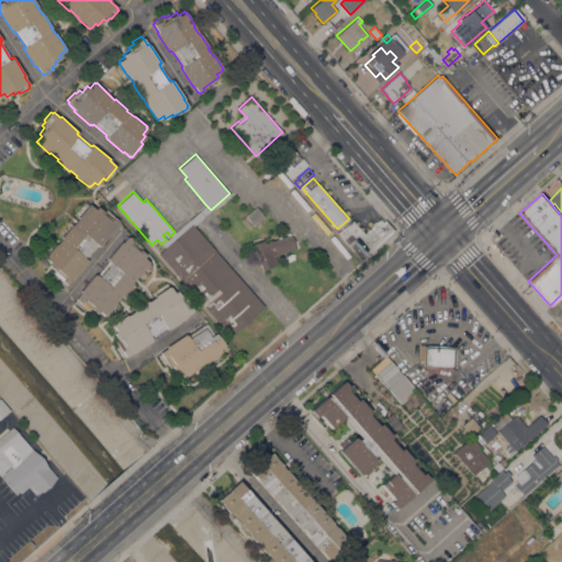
[(54,244),(55,245),(62,237),(60,236),(71,224),(72,225),(78,218),(77,217),(89,204),(94,209),(97,206),(103,212),(105,210),(117,220),(116,221),(117,222),(112,228),(114,229),(100,246),(99,245),(98,246),(97,245),(85,259),(87,260),(71,278),(70,277),(65,284),(64,283),(63,284),(54,278),(55,276),(52,272),(53,270),(46,265),(48,262),(44,258),(44,257),(44,256),(54,244)]
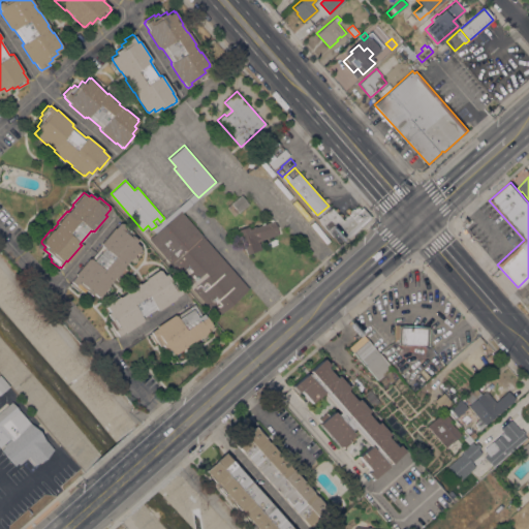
[(180,210),(154,232),(151,229),(156,226),(156,225),(160,222),(164,218),(182,203),(193,192),(198,197),(187,208),(182,212),(180,210)]
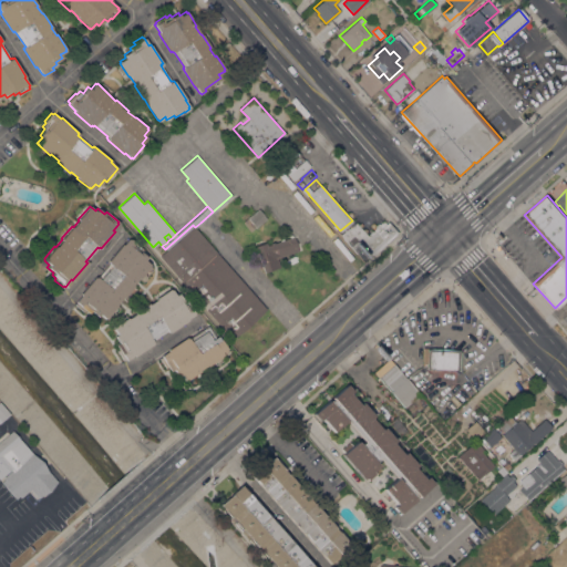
[(256,227),(247,217),(258,208),(266,218),(256,227)]
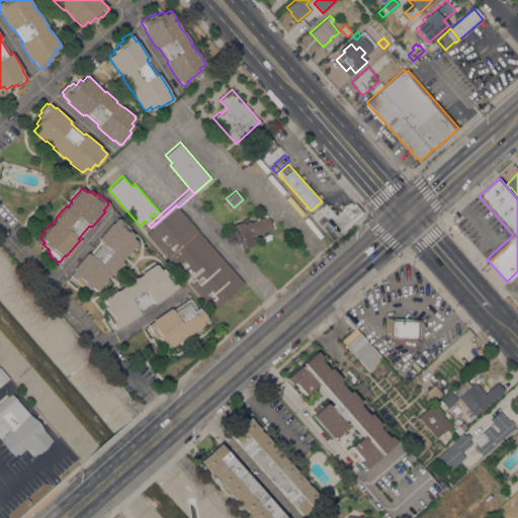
[(342,212),(343,210),(344,211),(354,202),(363,212),(352,222),(351,220),(349,221),(342,212)]
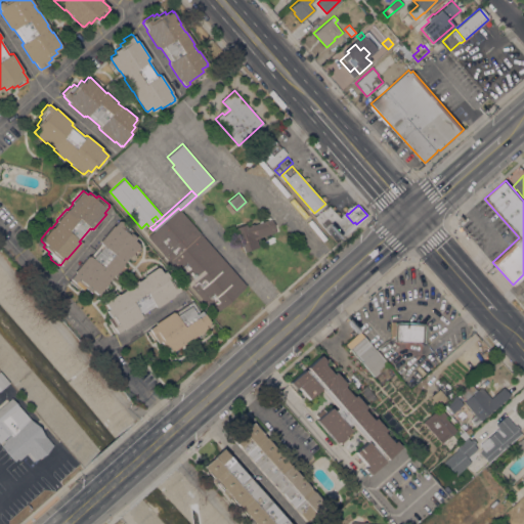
[(246,286),(214,313),(146,235),(153,230),(178,208),(180,210),(246,286)]
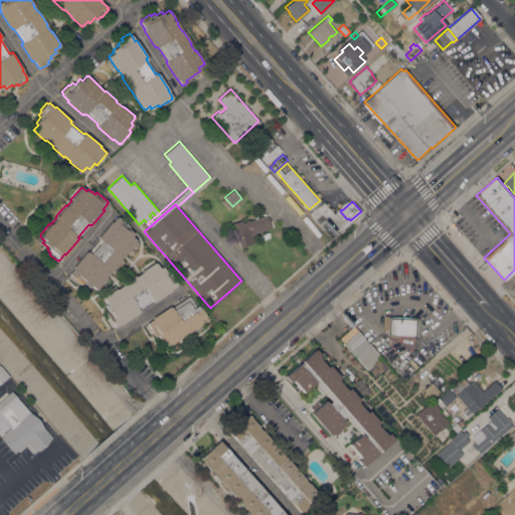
[(338,228),(337,227),(333,231),(326,224),(331,220),(330,219),(340,211),(347,219),(338,228)]
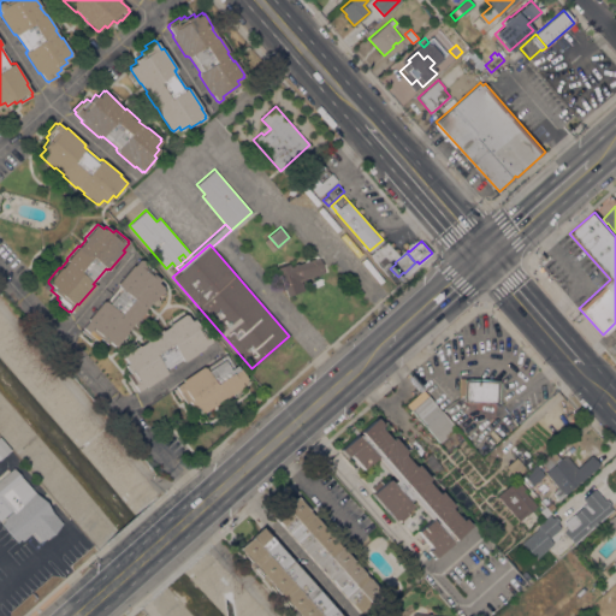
[(304,261),(304,259),(307,259),(308,260),(315,258),(314,255),(317,255),(318,256),(319,256),(320,261),(321,261),(324,265),(323,266),(324,272),(300,280),(303,290),(286,296),(277,267),(289,262),(290,266),(304,261)]
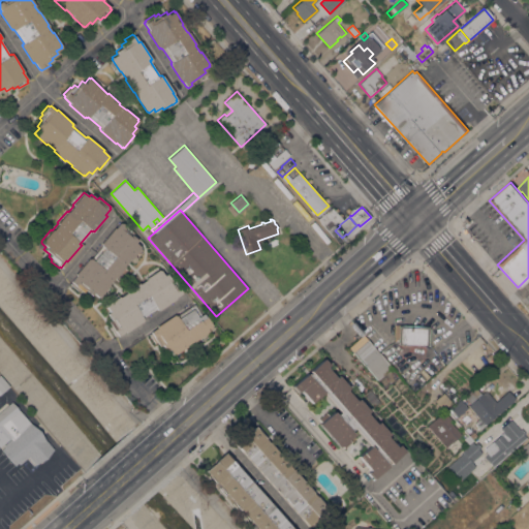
[(330,219),(334,224),(329,228),(324,223),(330,219)]
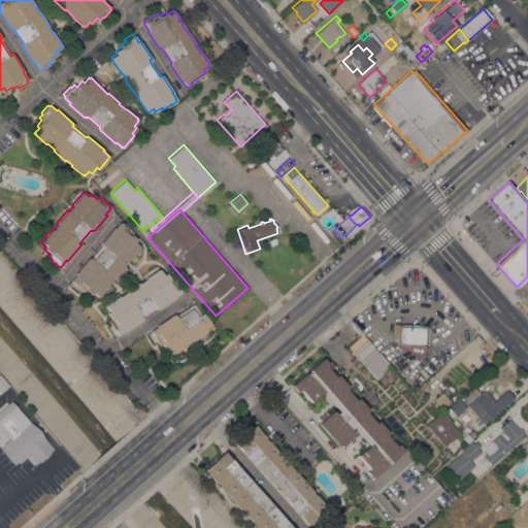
[(87,258),(88,258),(89,257),(92,260),(103,248),(100,244),(101,243),(100,242),(113,227),(114,227),(119,222),(120,223),(121,222),(125,225),(123,227),(136,239),(134,241),(139,245),(138,246),(139,248),(130,259),(128,258),(123,265),(124,266),(113,277),(113,276),(107,284),(108,284),(98,296),(97,295),(96,296),(91,292),(89,294),(84,289),(81,291),(78,288),(76,290),(68,284),(70,282),(69,281),(74,273),(73,273),(87,258)]
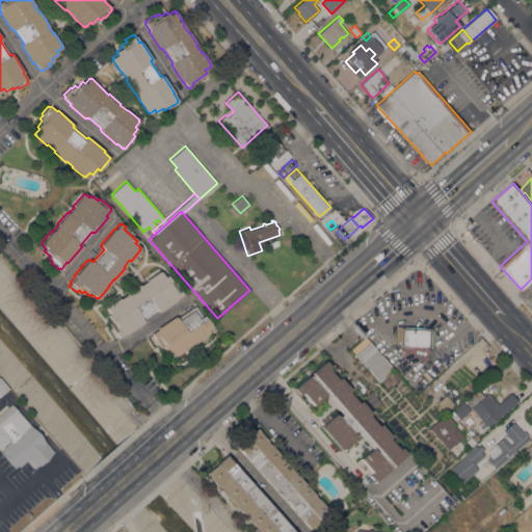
[(118,297),(120,298),(127,294),(126,293),(139,285),(147,281),(147,280),(159,271),(159,272),(161,271),(164,276),(167,274),(171,281),(174,280),(182,293),(181,293),(182,294),(176,298),(177,300),(159,311),(159,310),(157,311),(157,310),(142,319),(143,320),(141,321),(142,322),(125,334),(125,333),(117,337),(116,336),(114,338),(109,328),(110,327),(108,323),(110,321),(106,315),(108,314),(105,308),(106,307),(106,306),(118,297)]
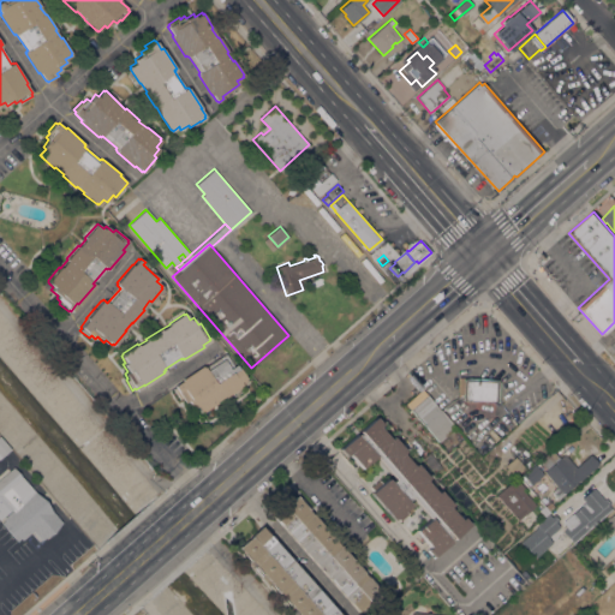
[(202,365),(203,366),(204,365),(206,368),(226,353),(234,365),(236,364),(239,368),(246,377),(245,378),(246,381),(239,386),(240,387),(239,387),(242,392),(236,395),(233,392),(225,396),(225,395),(216,401),(216,402),(201,412),(196,405),(192,407),(187,400),(185,401),(181,398),(180,399),(173,388),(175,387),(174,386),(183,380),(183,378),(202,365)]
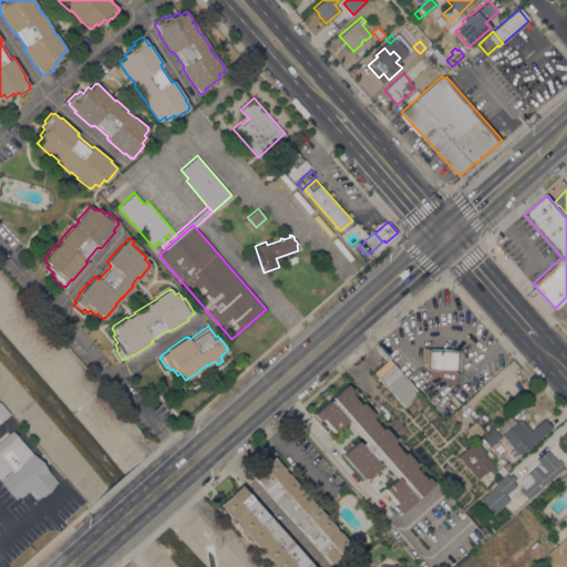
[(428,349),(459,350),(459,352),(461,352),(461,370),(426,369),(426,364),(428,349)]
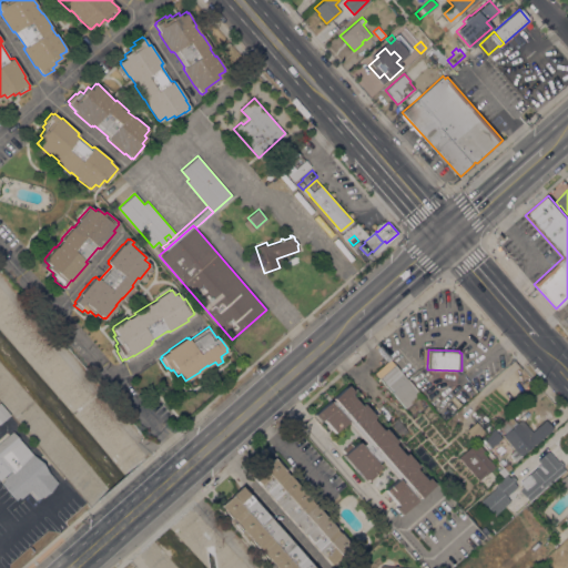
[(421,395),(405,408),(374,372),(388,359),(391,358),(421,394),(421,395)]
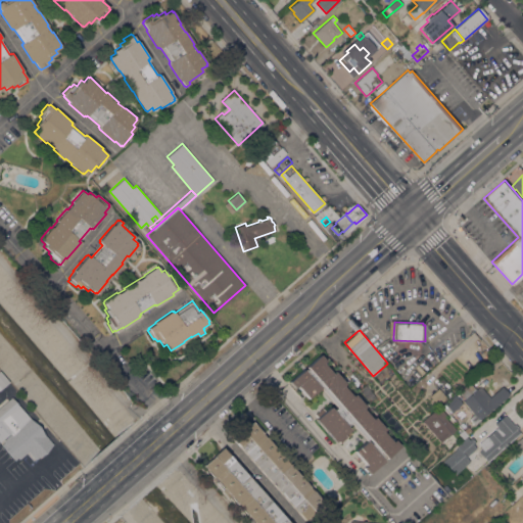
[(319,388),(307,397),(296,385),(293,387),(288,381),(302,369),(303,371),(306,368),(305,367),(320,353),(325,360),(322,362),(331,373),(334,371),(344,383),(342,385),(351,395),(354,393),(365,406),(362,408),(372,419),(374,417),(384,429),(382,431),(391,441),(394,439),(399,445),(385,458),(384,457),(381,459),(383,461),(369,473),(364,467),(366,465),(353,450),(365,440),(349,422),(345,426),(348,429),(335,441),(315,419),(318,417),(315,414),(322,408),(324,410),(329,407),(332,410),(335,407),(319,388)]
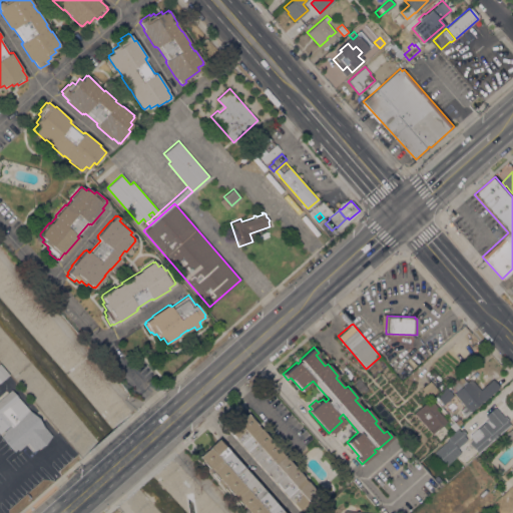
[(480,389),(492,379),(499,387),(483,401),(482,400),(465,416),(460,410),(465,406),(454,393),(455,392),(449,385),(460,375),(466,382),(471,378),(480,389)]
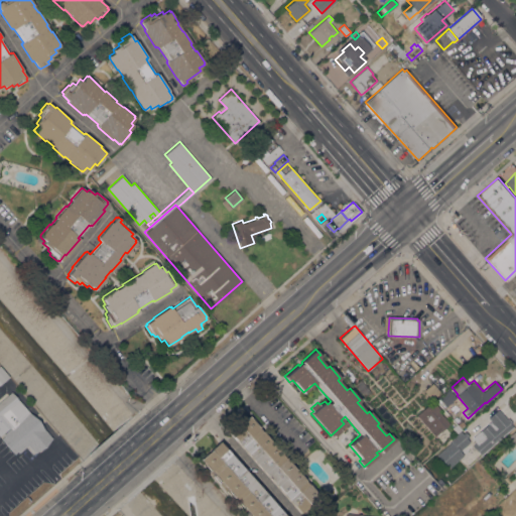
[(432,383),(440,392),(431,399),(424,390),(432,383)]
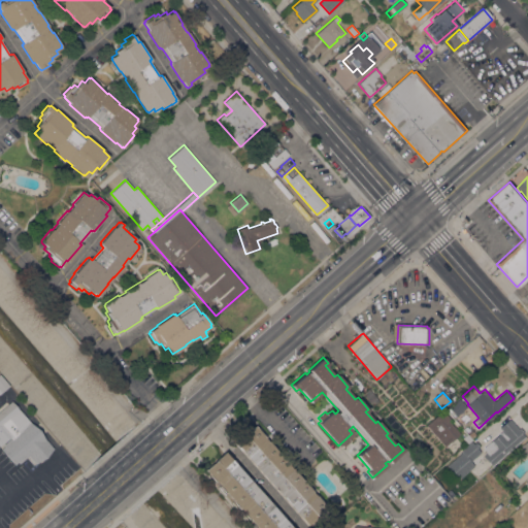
[(454,414),(449,408),(459,398),(466,406),(456,416),(454,414)]
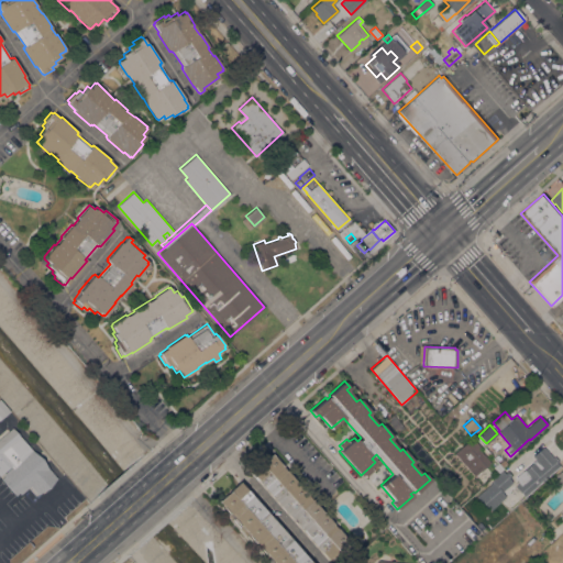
[(30,485),(20,494),(18,493),(15,495),(0,478),(3,476),(2,474),(10,467),(9,466),(0,474),(0,435),(11,427),(31,450),(40,459),(46,467),(47,467),(56,477),(48,487),(37,494),(30,485)]
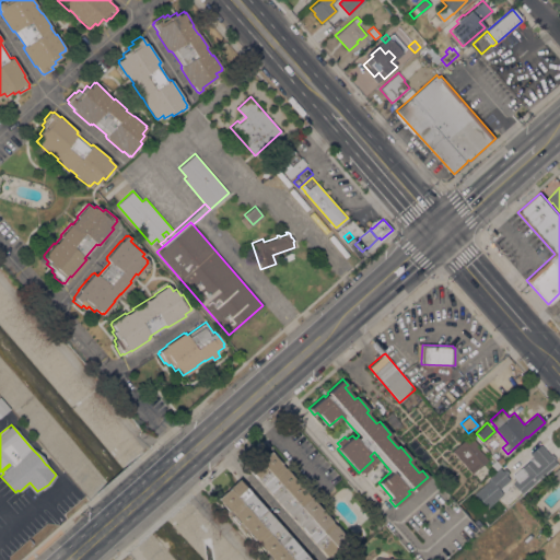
[(454,452),(452,450),(469,434),(471,436),(477,443),(476,445),(489,459),(485,464),(480,459),(468,469),(454,452)]
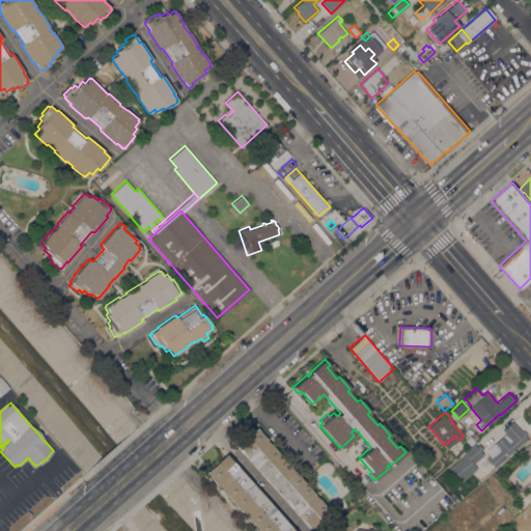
[(505,434),(502,429),(512,420),(528,439),(494,468),(490,463),(492,460),(490,457),(492,455),(486,449),(505,434)]
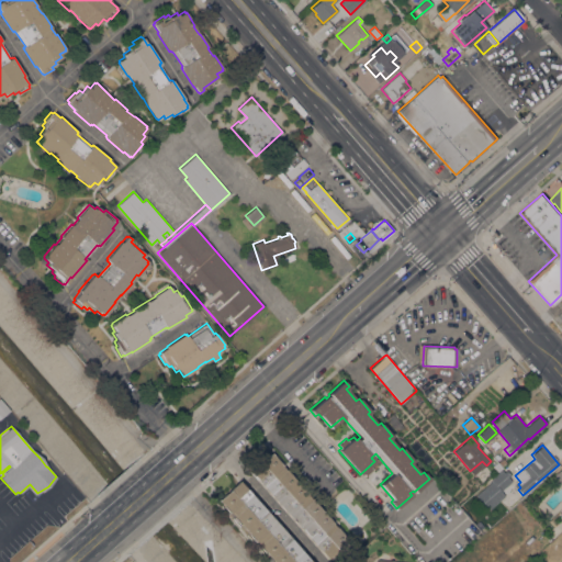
[(249,471),(271,452),(282,465),(281,465),(284,470),(285,469),(307,494),(310,498),(311,497),(332,523),(335,527),(335,526),(347,539),(326,558),(249,471)]
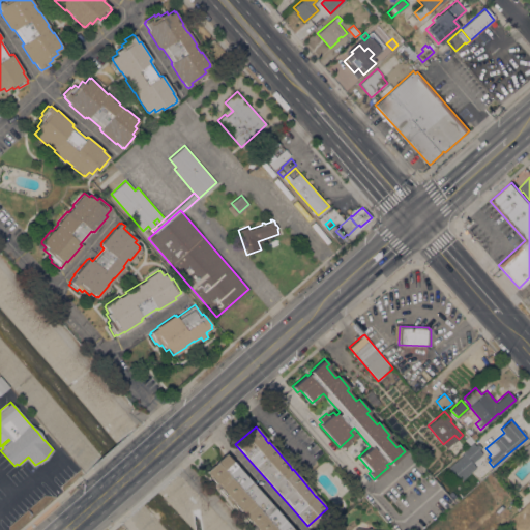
[(475,439),(473,441),(469,436),(471,434),(474,432),(478,437),(475,439)]
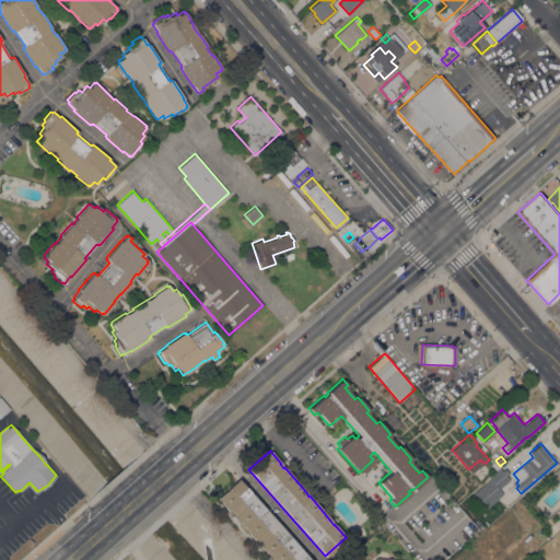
[(559,465),(559,483),(557,482),(550,475),(559,465)]
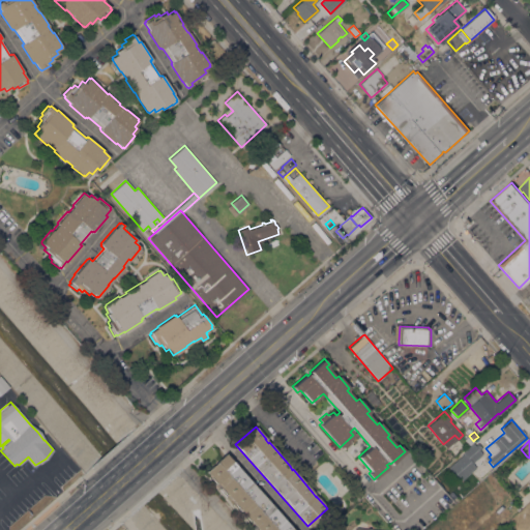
[(473,442),(482,453),(482,454),(486,459),(471,471),(458,457),(473,442)]
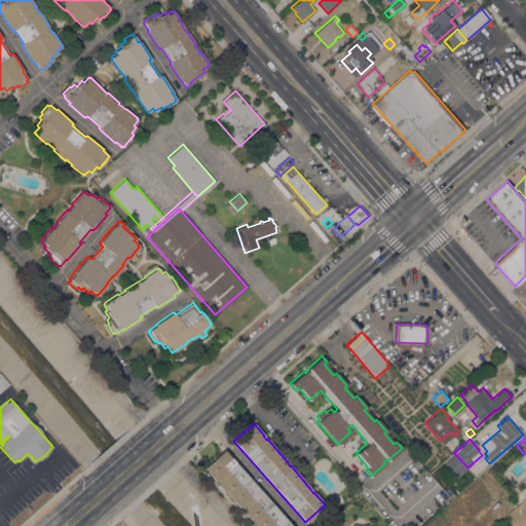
[(290,525),(255,525),(203,467),(223,450),(290,525)]
